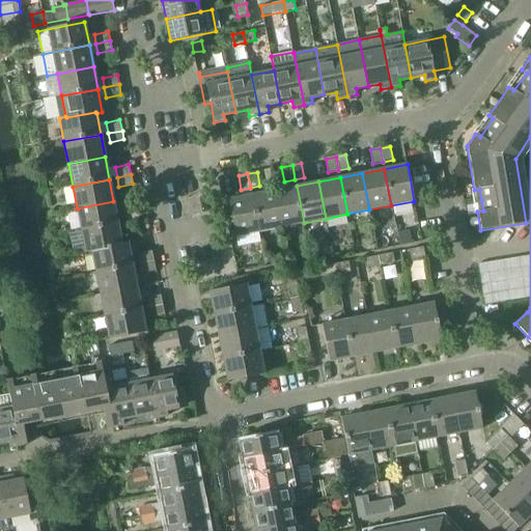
[(297,186),(274,190),(281,227),(304,223),(297,186)]
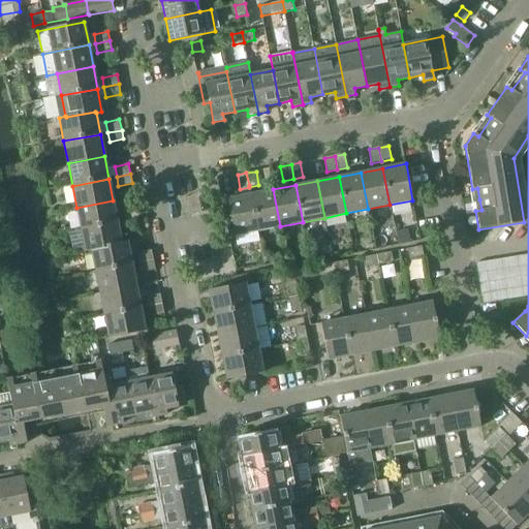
[(273,189),(251,194),(258,230),(280,226),(273,189)]
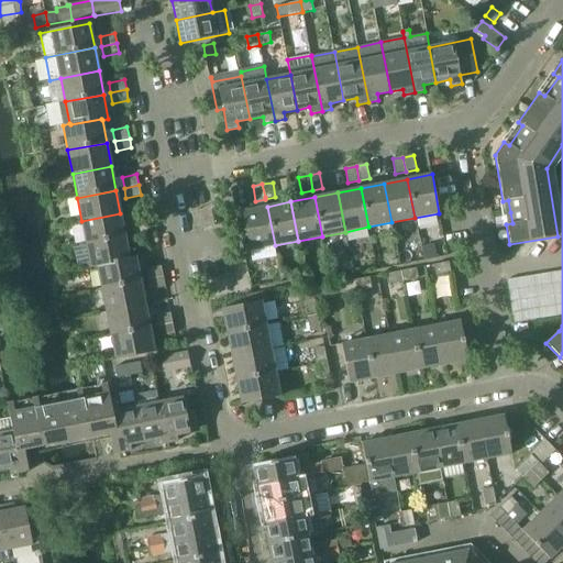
[(275,245),(267,207),(242,211),(250,250),(275,245)]
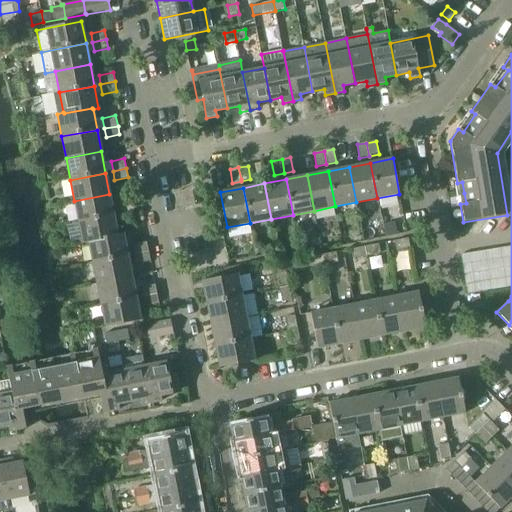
[(78,222),(114,215),(109,194),(74,201),(78,222)]
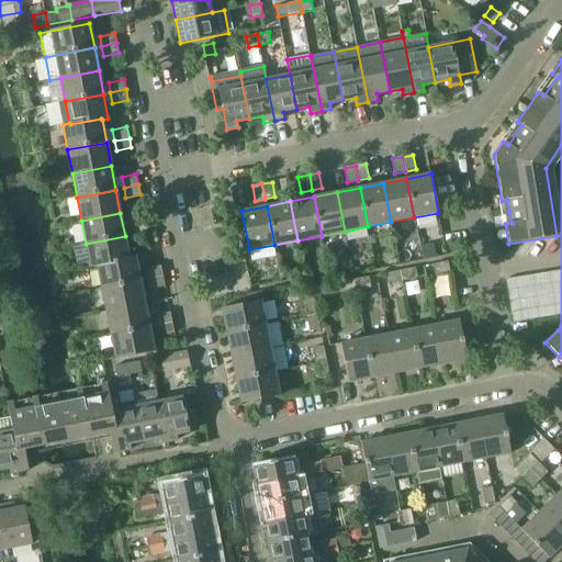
[(145,221),(131,223),(133,234),(147,231),(145,221)]
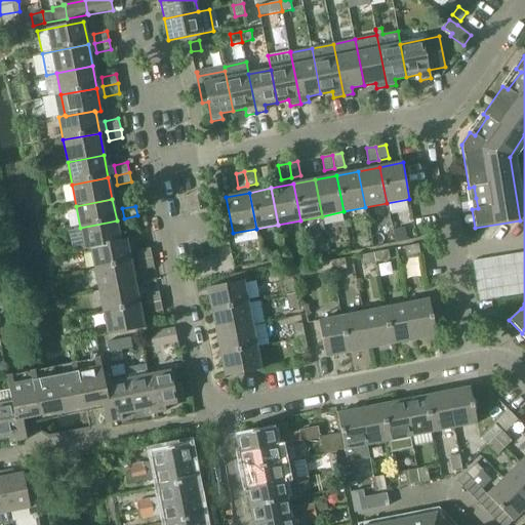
[(139,226),(137,215),(124,218),(126,228),(139,226)]
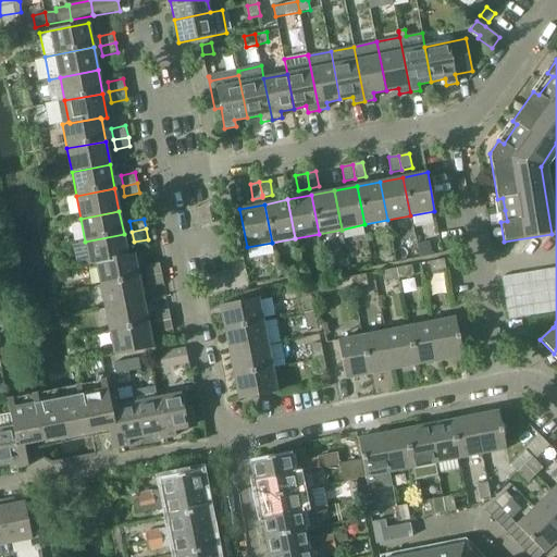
[(89,265),(97,263),(97,262),(128,257),(127,255),(124,234),(85,242),(89,265)]
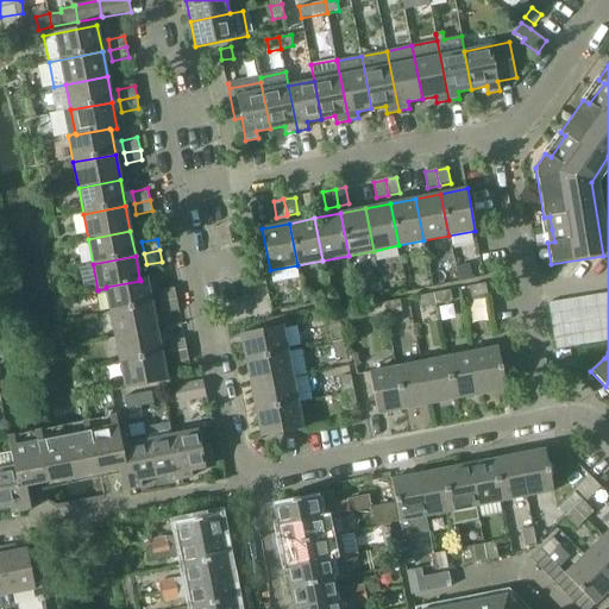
[(470,264),(454,267),(458,281),(472,278),(470,264)]
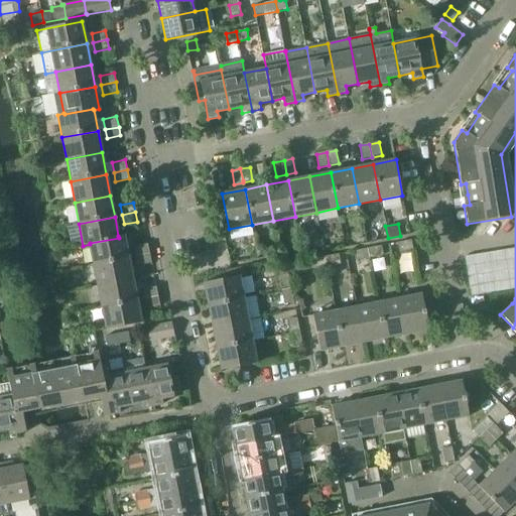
[(90,243),(90,244),(94,264),(129,257),(124,235),(118,236),(119,238),(90,243)]
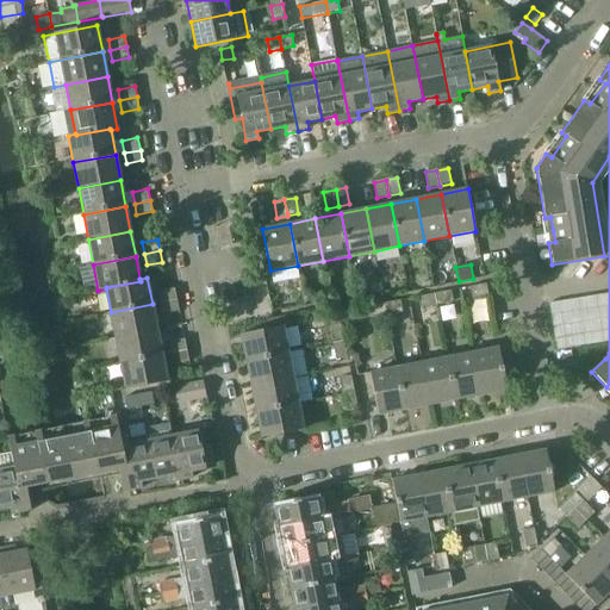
[(473,302),(490,299),(486,284),(470,287),(473,302)]
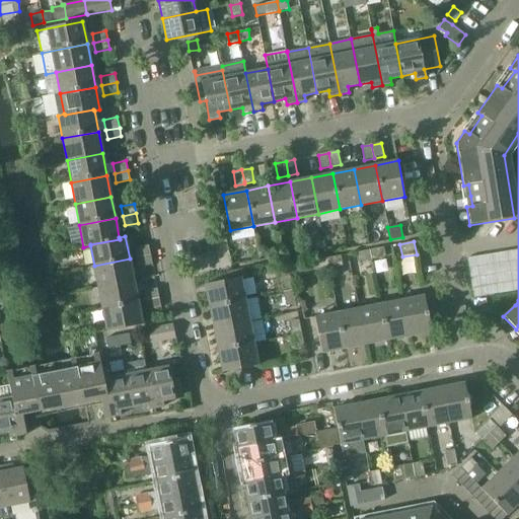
[(135,248),(136,257),(151,254),(149,245),(135,248)]
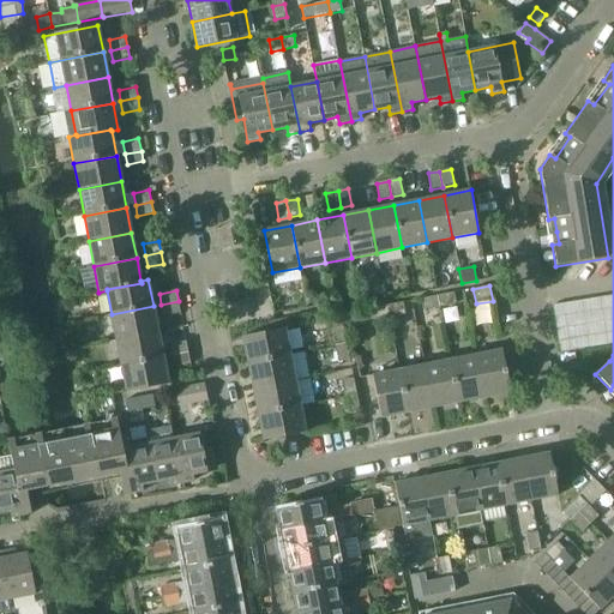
[(456,307),(453,293),(437,296),(439,311),(456,307)]
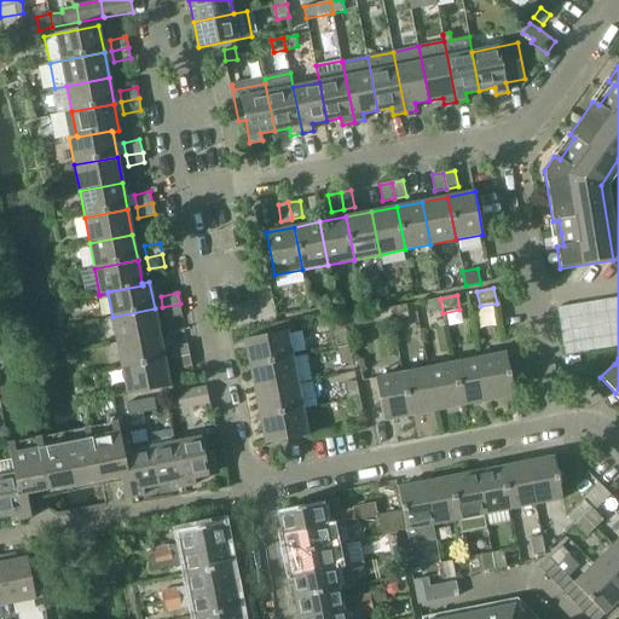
[(618,298),(557,308),(565,356),(618,346),(618,298)]
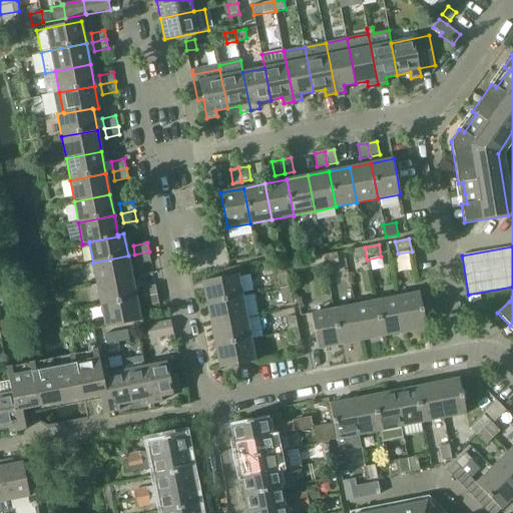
[(354,263),(367,260),(365,247),(352,249),(354,263)]
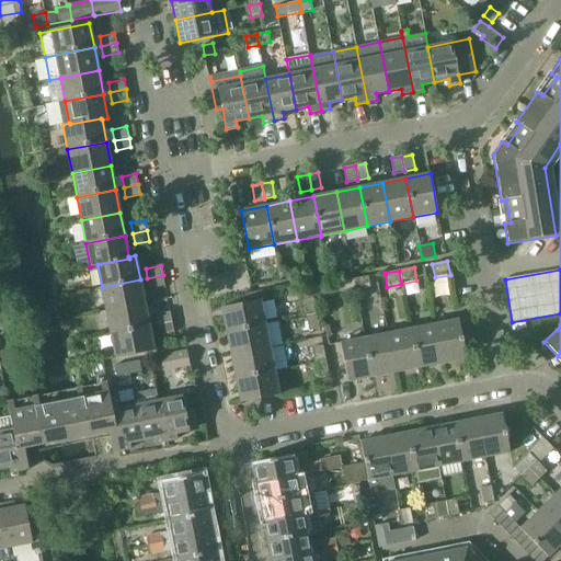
[(164,286),(163,275),(147,278),(149,289),(164,286)]
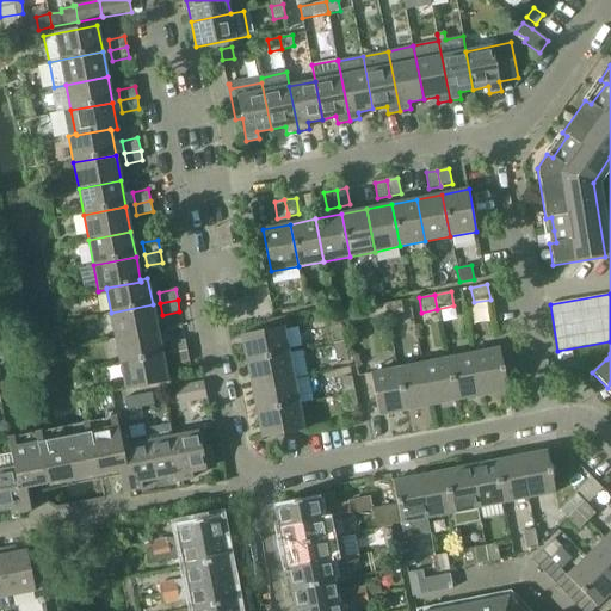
[(400,301),(384,304),(387,319),(402,316),(400,301)]
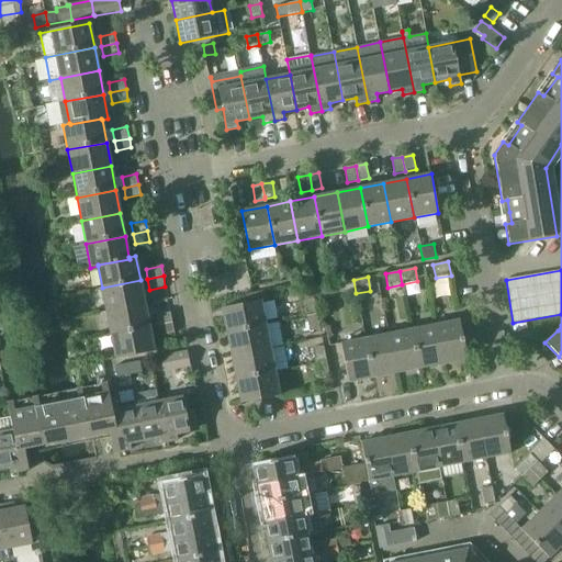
[(145,303),(141,280),(102,288),(107,311),(145,303)]
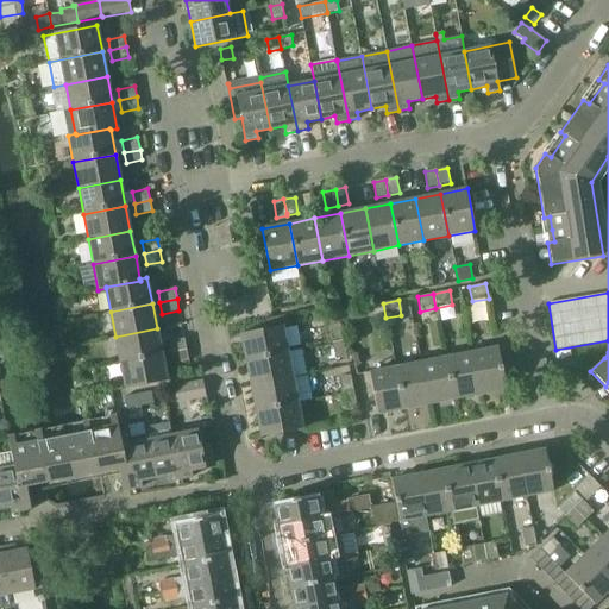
[(370,321),(385,318),(383,303),(366,306),(370,321)]
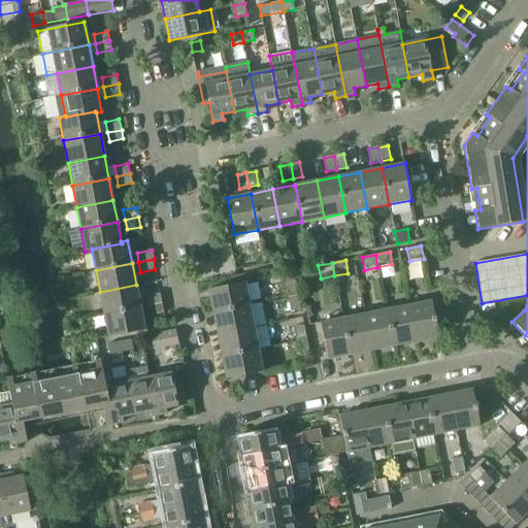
[(286,283),(289,297),(298,295),(295,281),(286,283)]
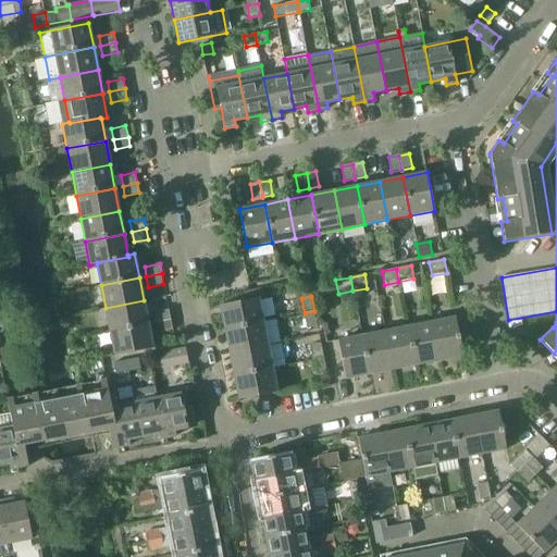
[(225,330),(264,322),(259,297),(221,305),(225,330)]
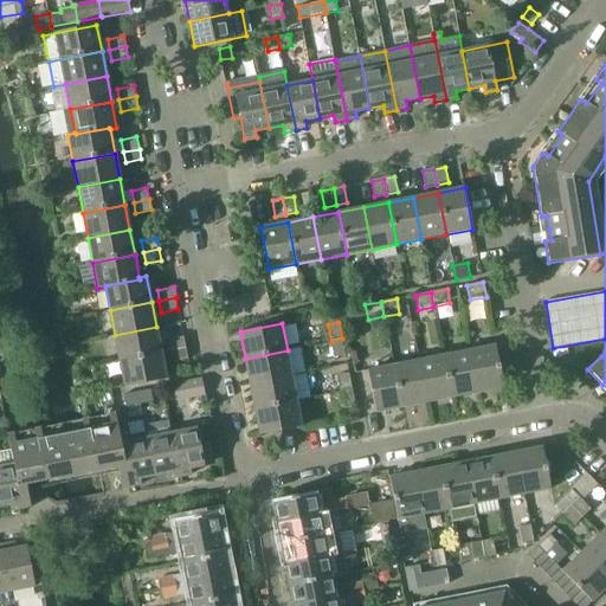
[(120,361),(162,353),(156,327),(115,335),(120,361)]
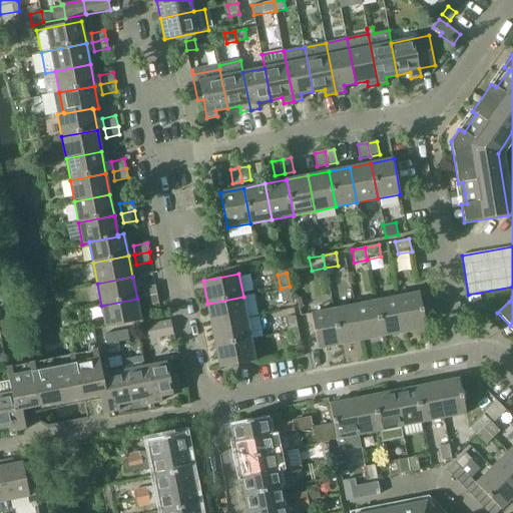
[(141,288),(143,298),(157,295),(156,290),(155,286),(141,288)]
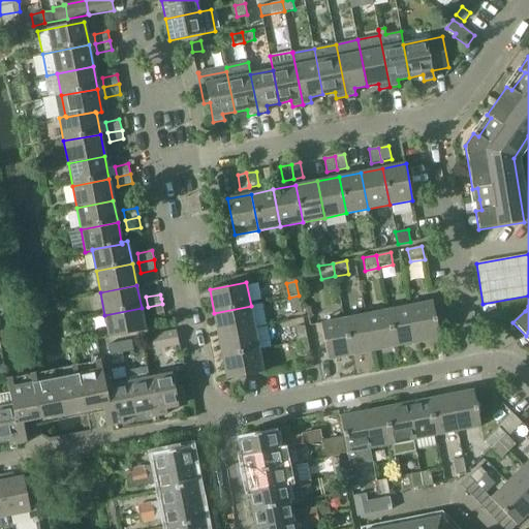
[(289,298),(292,312),(302,310),(299,296),(289,298)]
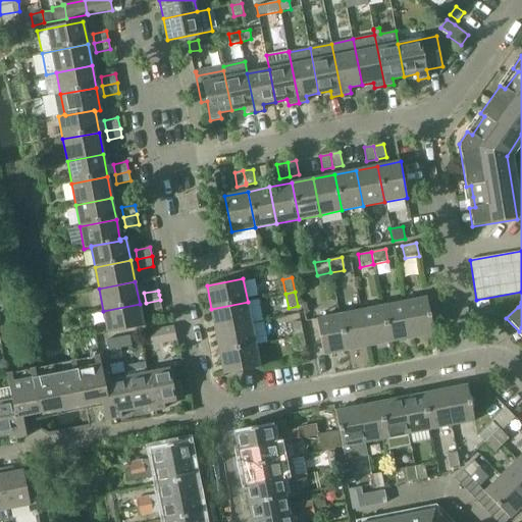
[(434,334),(433,329),(427,298),(404,302),(412,338),(434,334)]
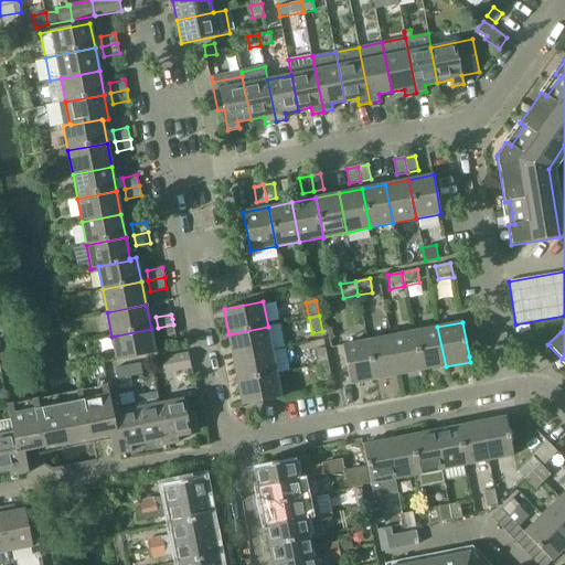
[(176,334),(173,324),(158,328),(160,338),(176,334)]
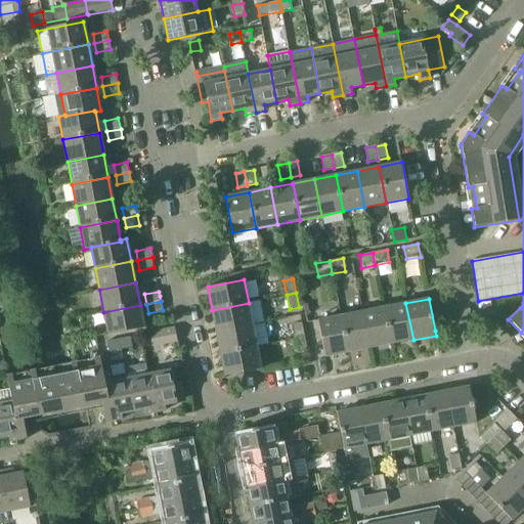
[(212,310),(216,333),(253,325),(249,303),(212,310)]
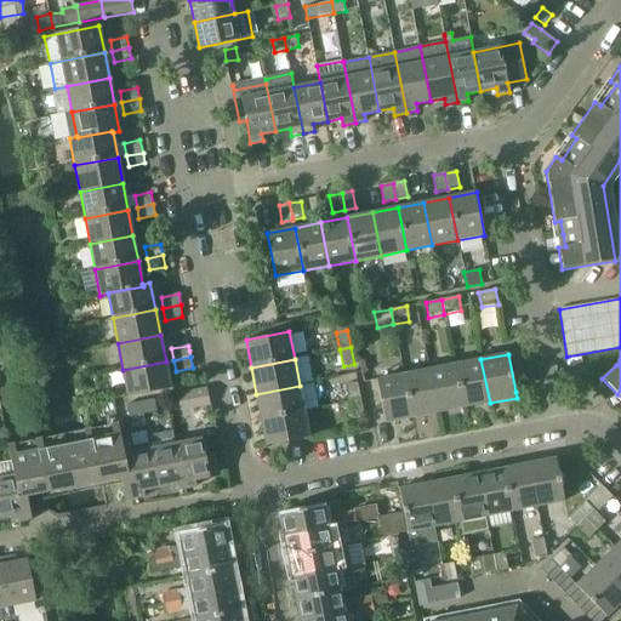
[(480,359),(455,365),(465,408),(490,403),(480,359)]
